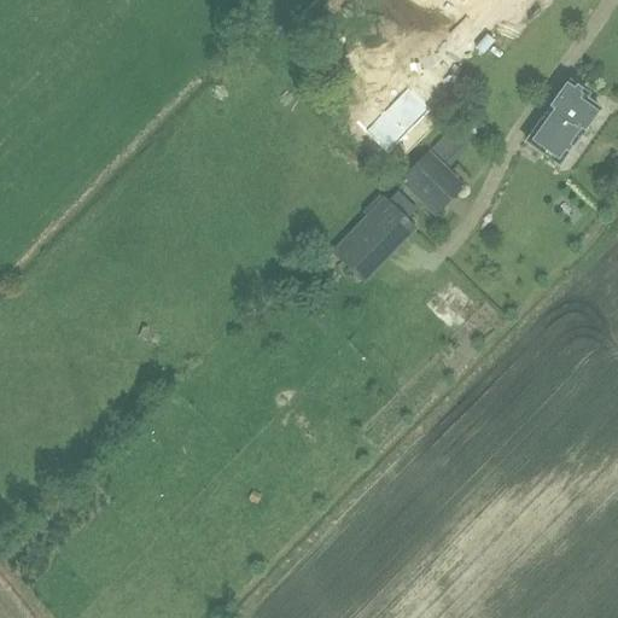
[(559,168),(566,157),(599,111),(584,101),(588,97),(570,85),(526,144),(559,168)]
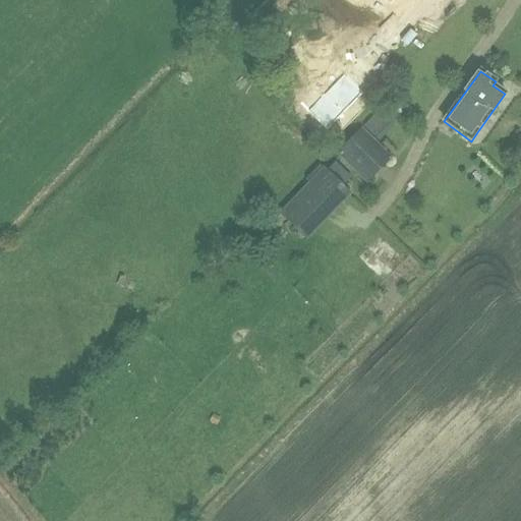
[(321,100),(308,112),(327,129),(362,94),(344,76),(321,100)]
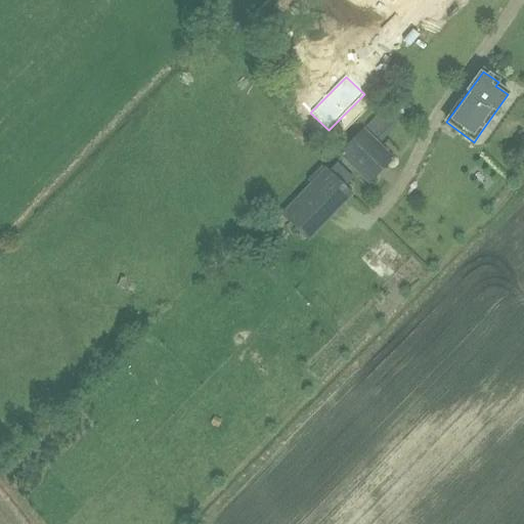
[(398,125),(384,111),(366,128),(381,143),(398,125)]
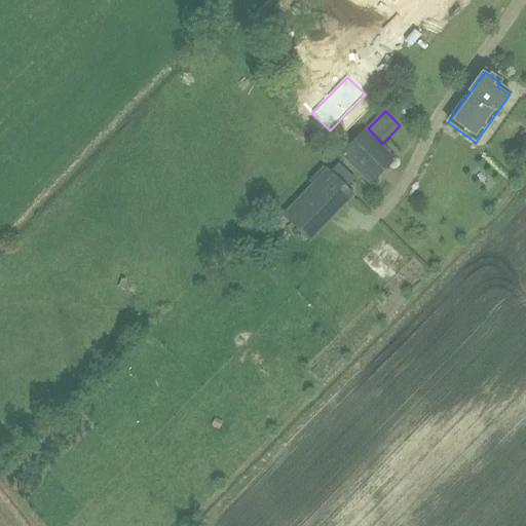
[(365,132),(342,155),(371,184),(395,160),(365,132)]
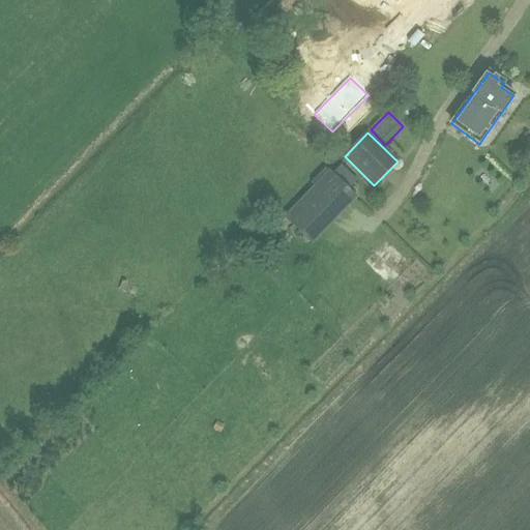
[(353,196),(329,173),(286,217),(308,241),(353,196)]
